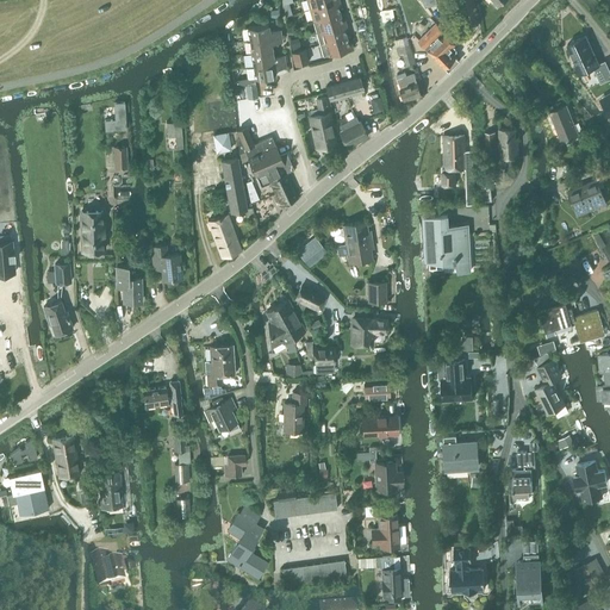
[(460,0),(466,20),(479,17),(473,0),(460,0)]
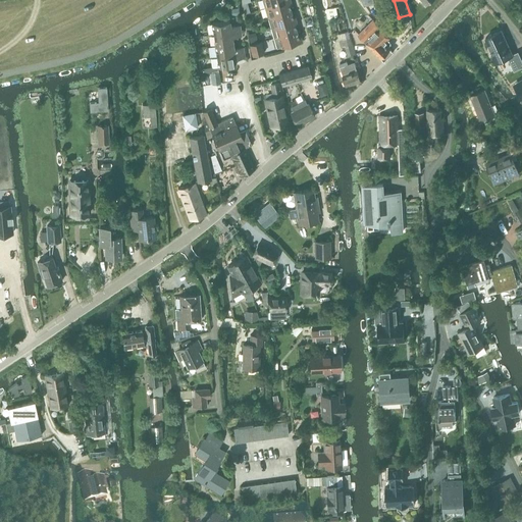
[(268,18),(291,11),(289,5),(291,5),(290,1),(265,8),(268,18)]
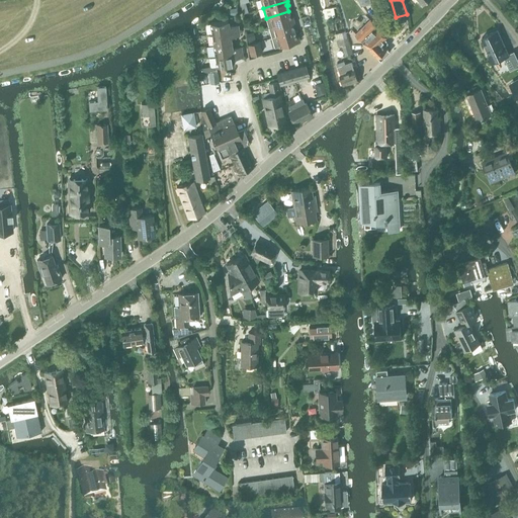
[(251,3),(242,5),(243,13),(252,11),(251,3)]
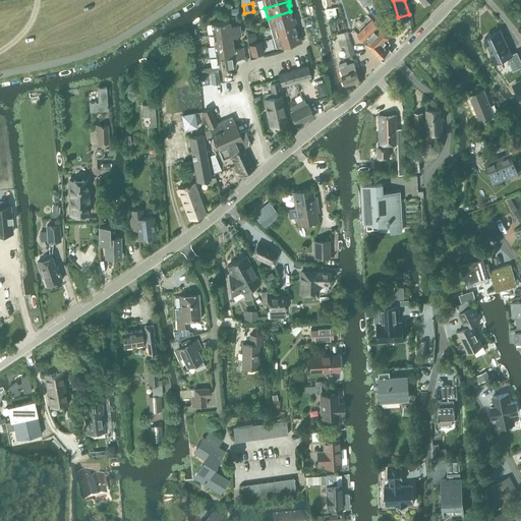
[(270,27),(295,20),(294,16),(291,17),(290,11),(268,18),(270,27)]
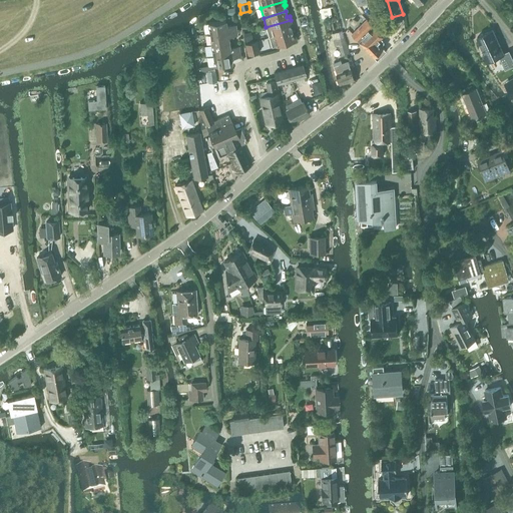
[(367,19),(352,33),(378,59),(386,51),(381,46),(384,43),(383,41),(381,38),(378,35),(381,33),(367,19)]
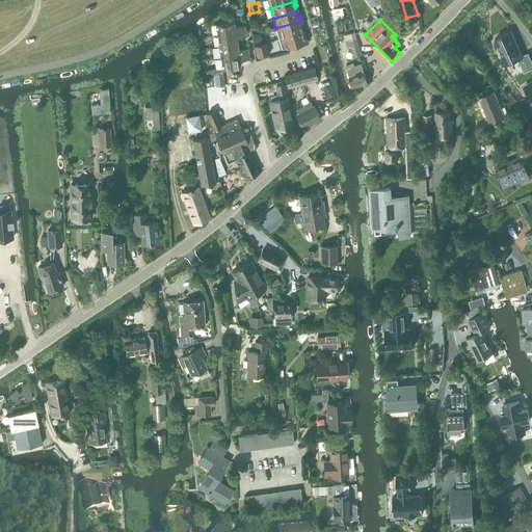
[(217,35),(245,31),(244,26),(235,27),(234,21),(215,24),(217,35)]
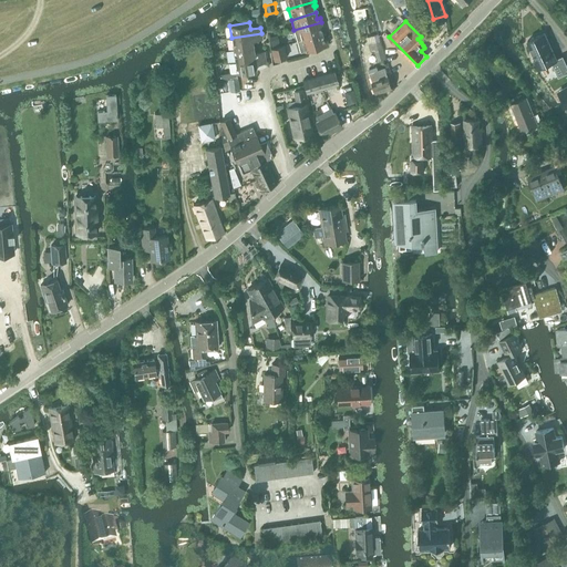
[(297,41),(321,34),(320,28),(322,28),(321,22),(294,30),(297,41)]
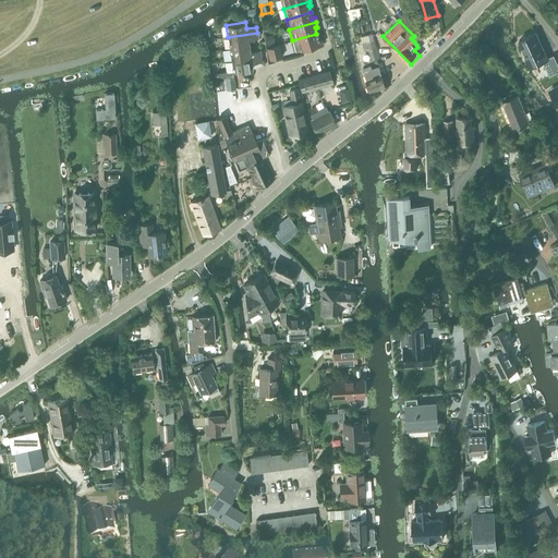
[(230,49),(250,46),(249,39),(258,38),(257,33),(228,37),(230,49)]
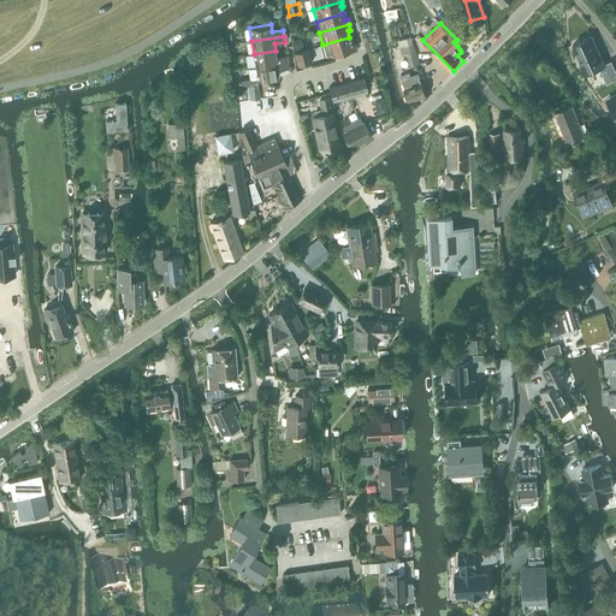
[(326,57),(331,55),(356,48),(355,43),(351,43),(349,37),(323,45),(326,57)]
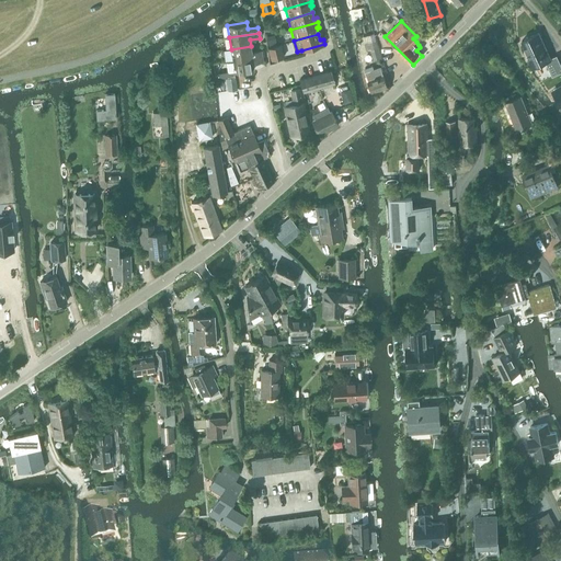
[(381,58),(375,34),(363,37),(366,50),(370,49),(374,60),(381,58)]
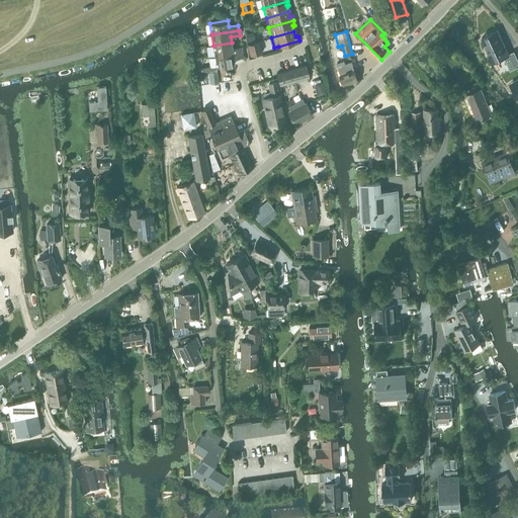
[(495,31),(482,37),(491,57),(489,58),(491,63),(504,57),(510,71),(517,67),(517,60),(514,52),(509,55),(502,38),(499,40),(495,31)]
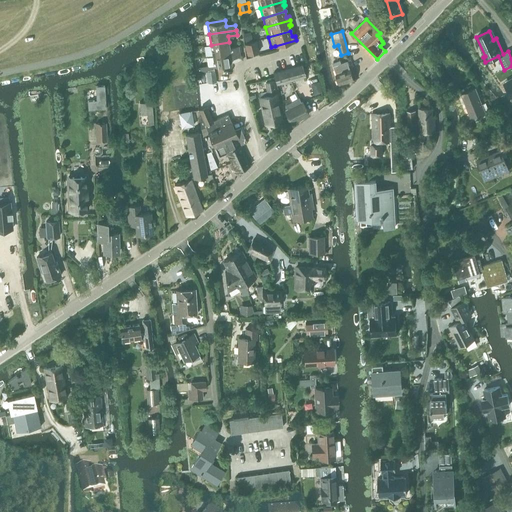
[(212,55),(239,51),(238,46),(229,47),(229,42),(211,45),(212,55)]
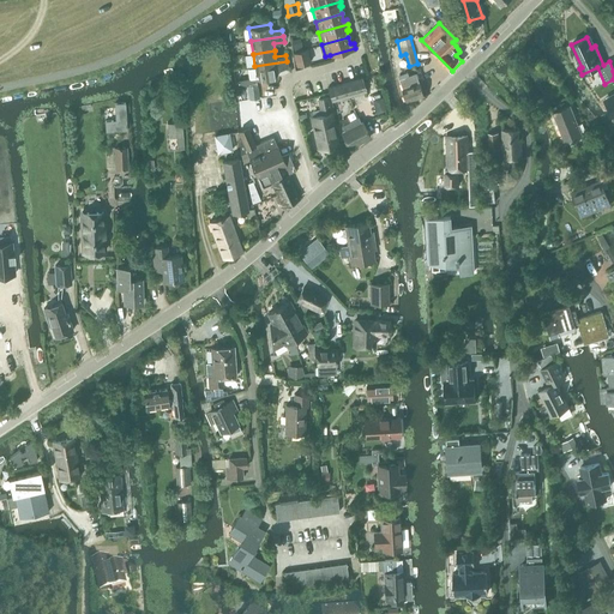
[(296,66),(311,61),(307,50),(294,54),(296,66)]
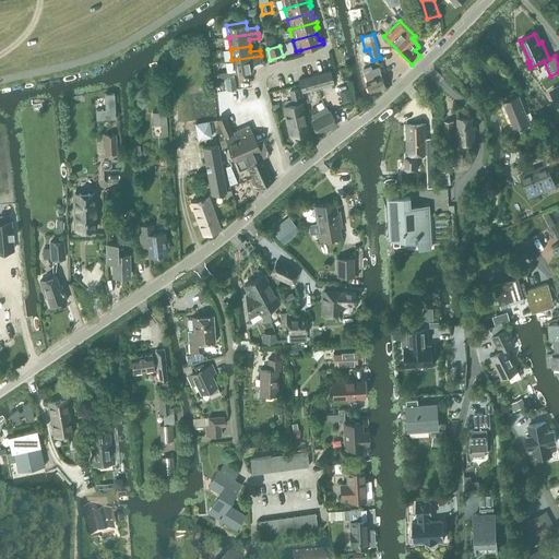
[(261,56),(232,60),(234,72),(253,70),(252,63),(262,62),(261,56)]
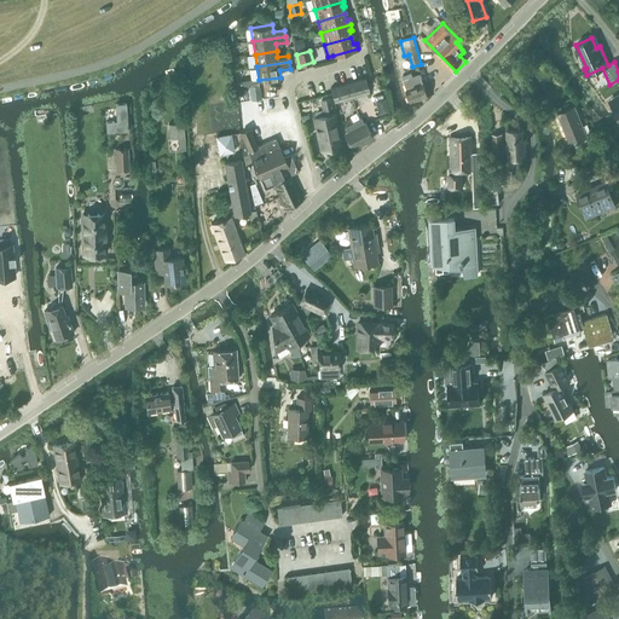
[(527,70),(542,96),(550,91),(536,65),(527,70)]
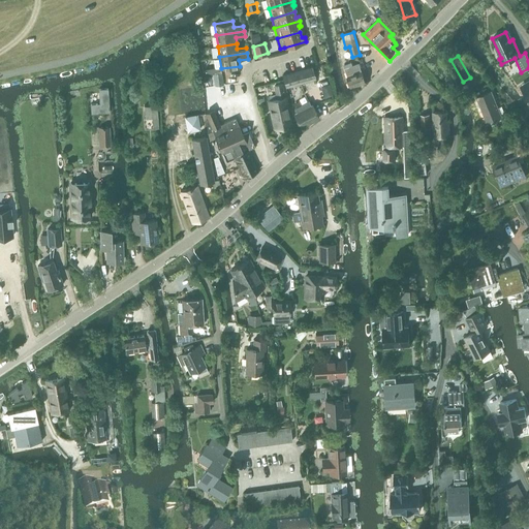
[(344,68),(346,72),(348,76),(347,76),(351,88),(366,83),(359,63),(344,68)]
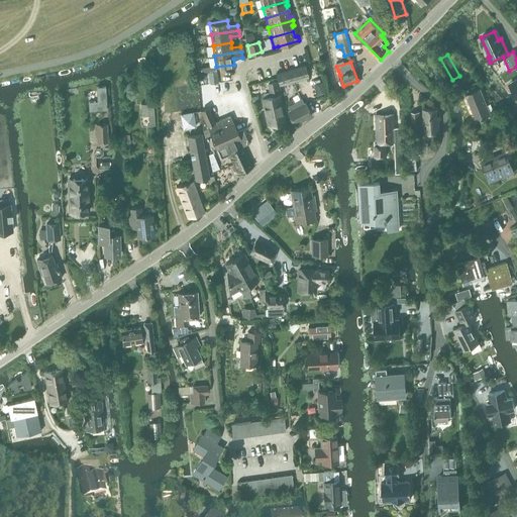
[(279,85),(294,81),(308,77),(305,66),(276,74),(279,85)]
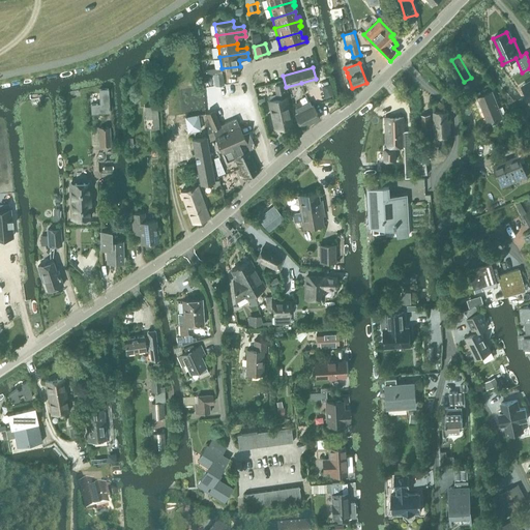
[(223,72),(213,74),(215,86),(224,85),(223,72)]
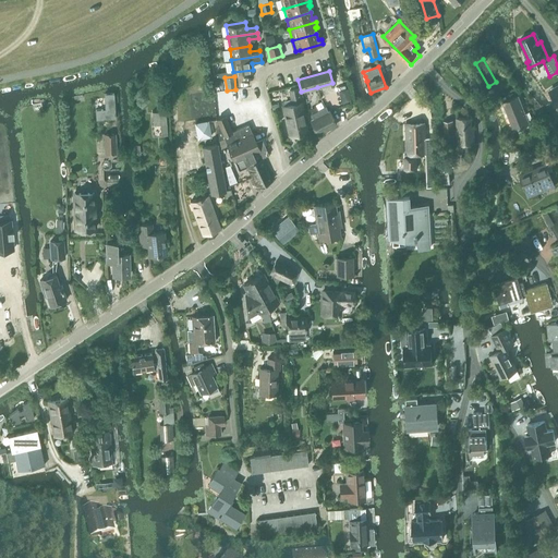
[(290,102),(284,104),(292,138),(310,131),(302,99),(301,100),(299,87),(288,89),(290,102)]
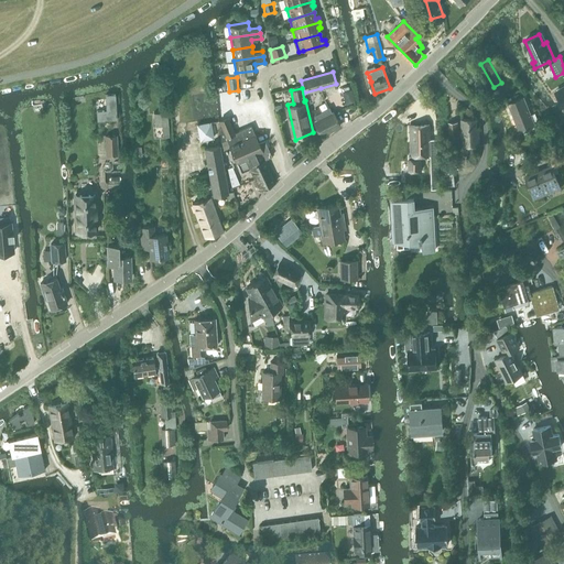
[(342,93),(346,105),(355,101),(351,89),(342,93)]
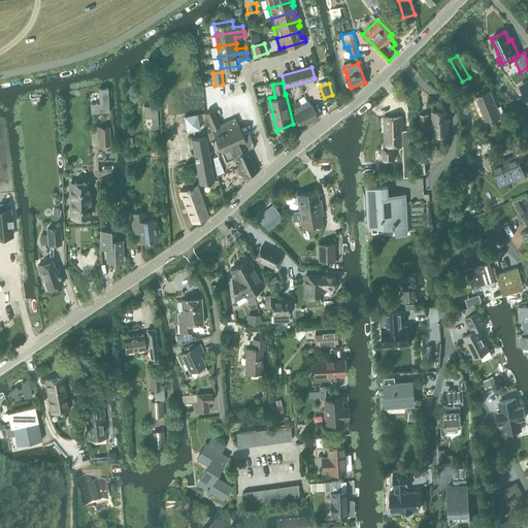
[(487,123),(501,117),(491,91),(475,97),(487,123)]
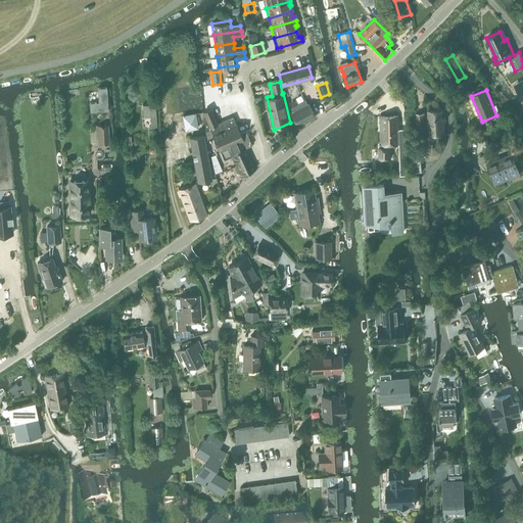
[(307,104),(305,99),(297,103),(295,100),(292,102),(293,105),(291,106),(293,111),(290,112),(298,127),(316,116),(308,103),(307,104)]
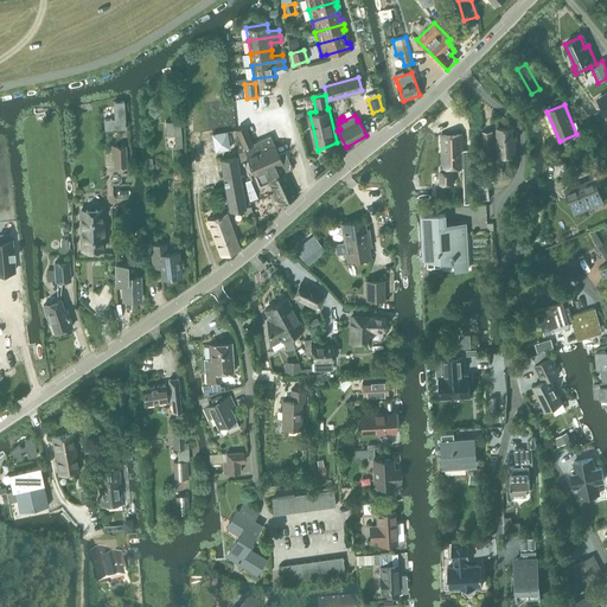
[(180,121),(166,122),(166,135),(174,134),(176,148),(183,148),(180,121)]
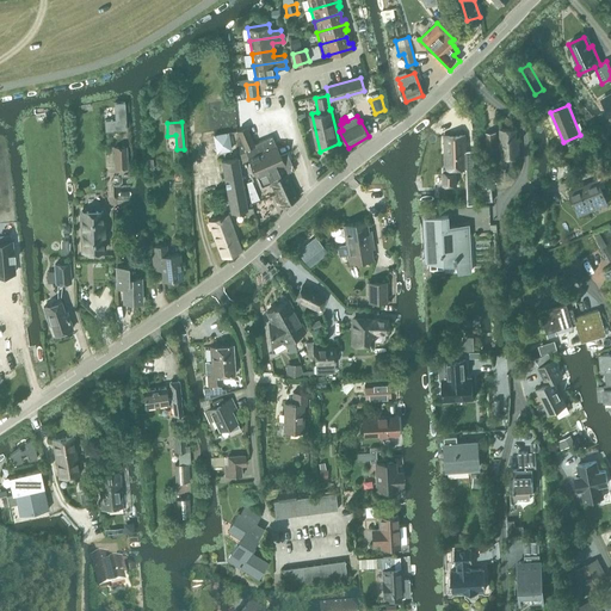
[(253,144),(251,139),(246,128),(238,131),(240,137),(239,139),(240,154),(246,152),(257,177),(258,177),(261,187),(271,184),(281,205),(298,197),(288,173),(295,170),(287,152),(281,155),(272,136),(253,144)]
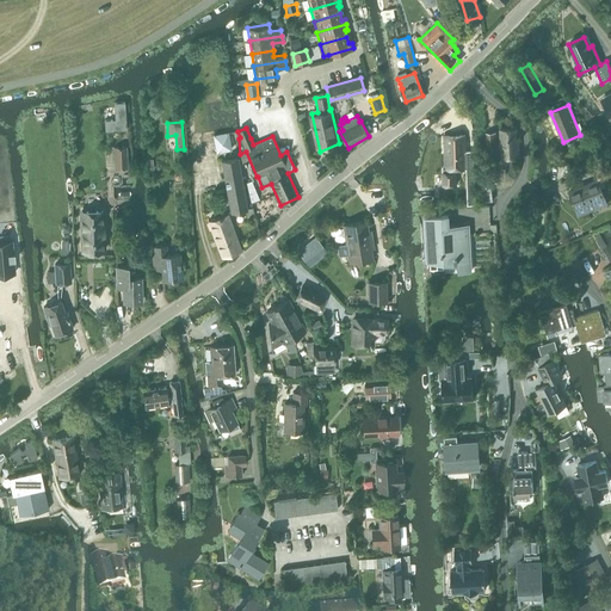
[(517,137),(516,128),(500,129),(501,158),(519,156),(518,137),(517,137)]
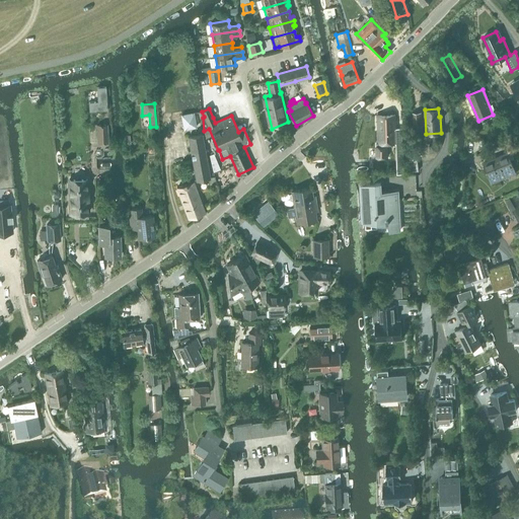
[(414,128),(422,127),(422,113),(413,113),(414,128)]
